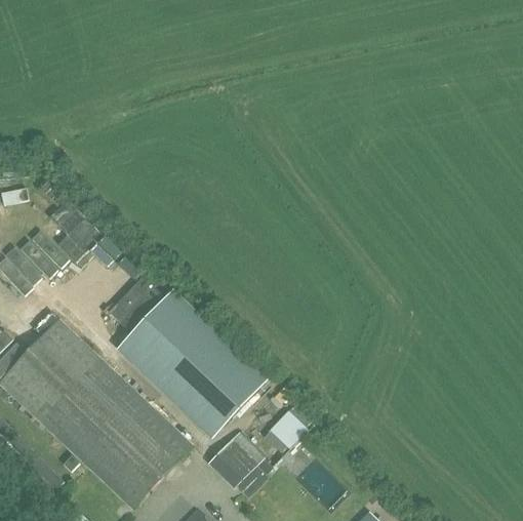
[(36,233),(27,242),(56,274),(67,265),(36,233)]
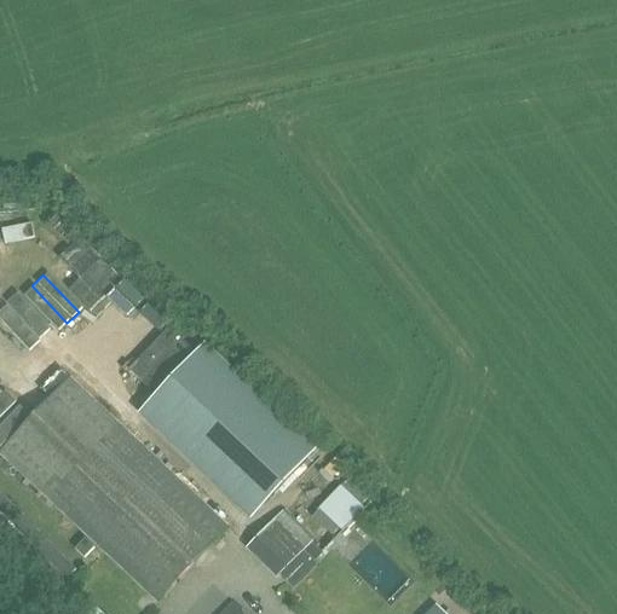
[(103,295),(96,274),(68,284),(75,306),(103,295)]
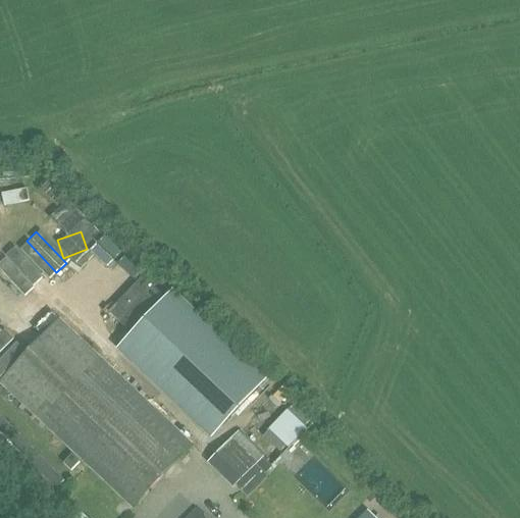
[(26,276),(9,293),(19,304),(37,287),(26,276)]
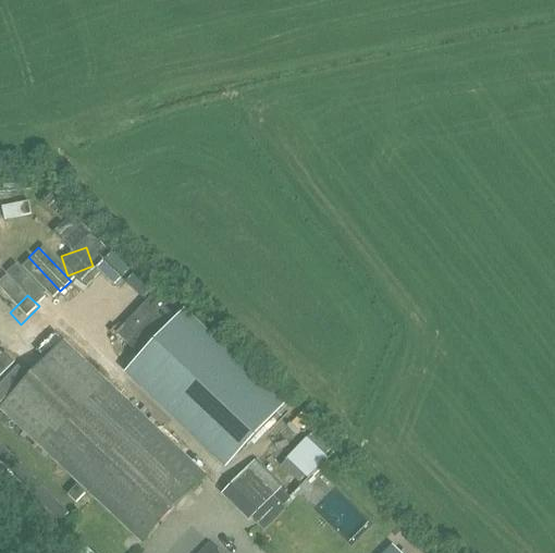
[(282,401),(182,306),(125,368),(224,462),(282,401)]
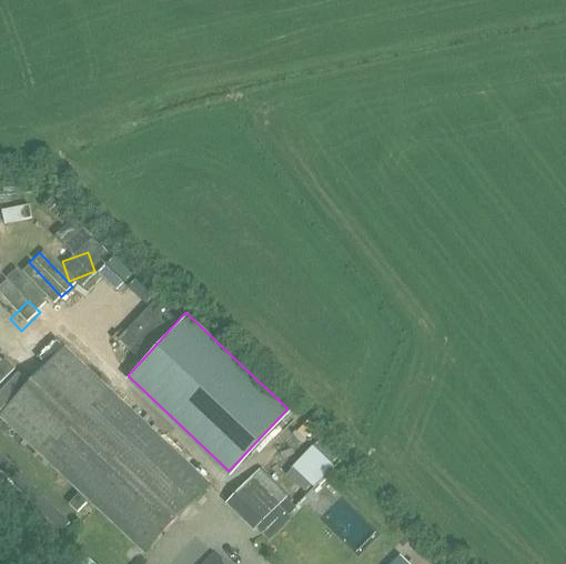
[(0,414),(143,549),(206,480),(62,344),(0,410),(0,414)]
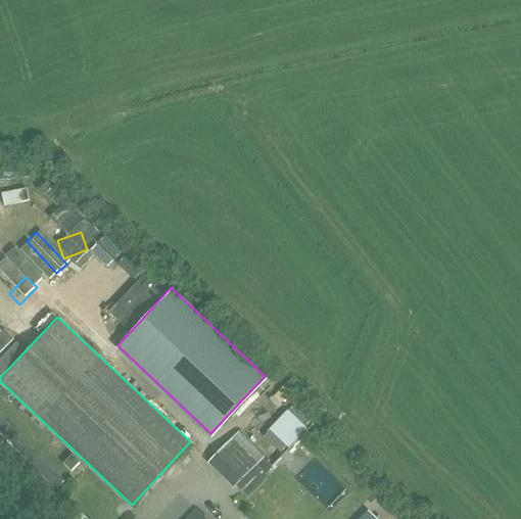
[(234,483),(246,496),(268,473),(255,462),(264,454),(254,444),(256,441),(240,426),(237,428),(206,461),(232,485),(234,483)]
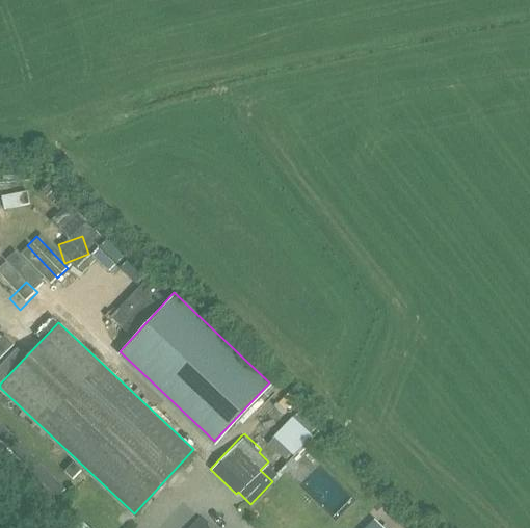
[(81,465),(68,478),(77,489),(90,475),(81,465)]
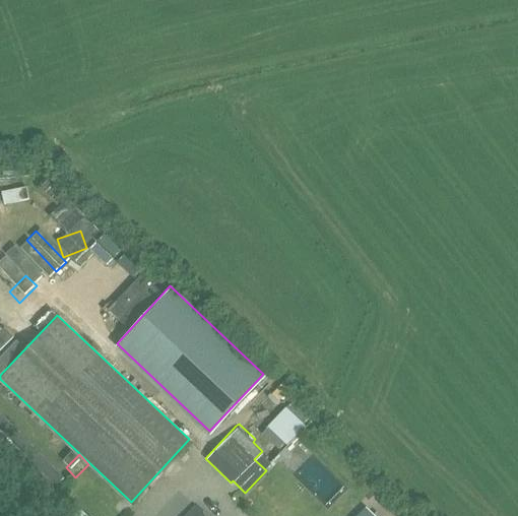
[(335,510),(354,491),(322,457),(302,476),(335,510)]
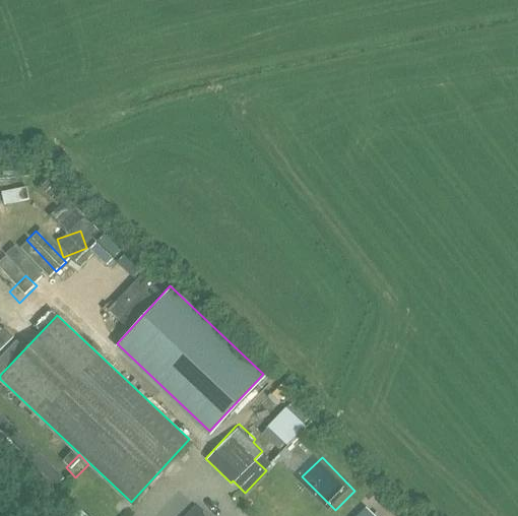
[(206,515),(194,504),(182,515),(206,515)]
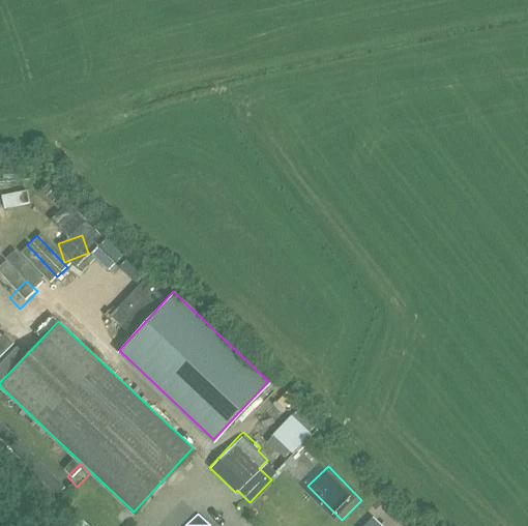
[(382,525),(373,516),(362,525),(382,525)]
